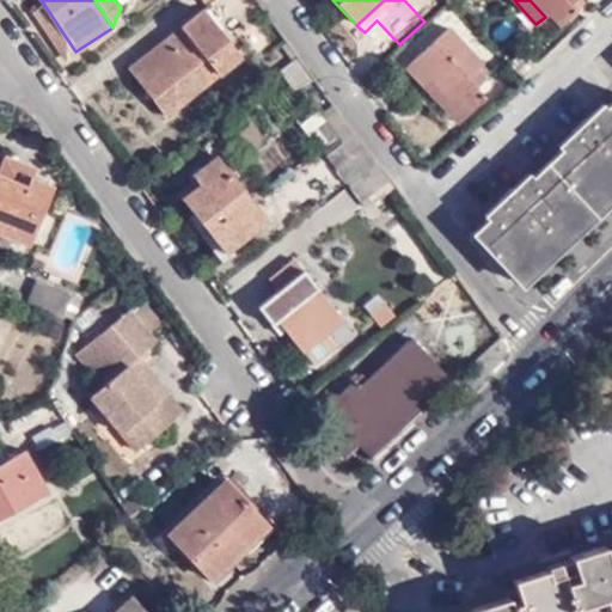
[(530,0),(545,17),(549,12),(562,24),(575,11),(568,2),(569,0),(530,0)]
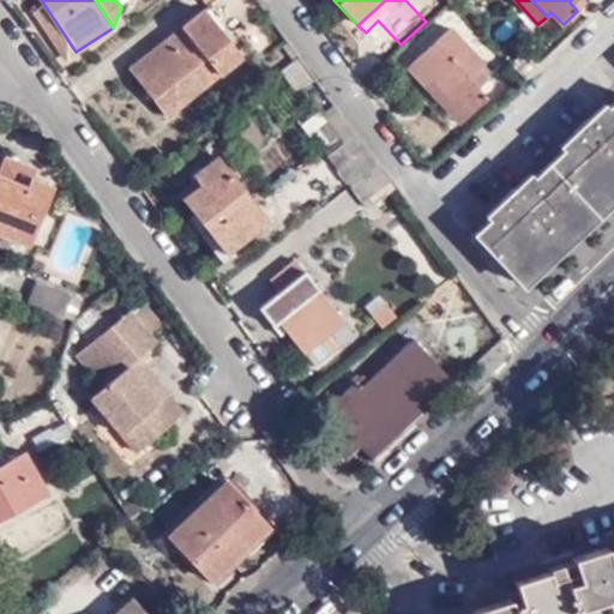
[(76,52),(44,5),(37,11),(67,58),(76,52)]
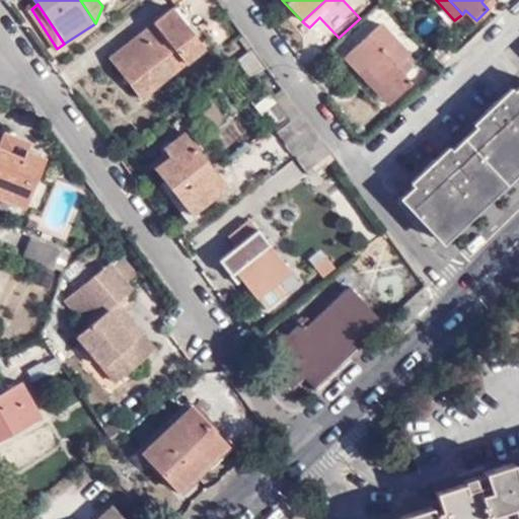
[(180,31),(187,26),(170,7),(165,11),(180,31)]
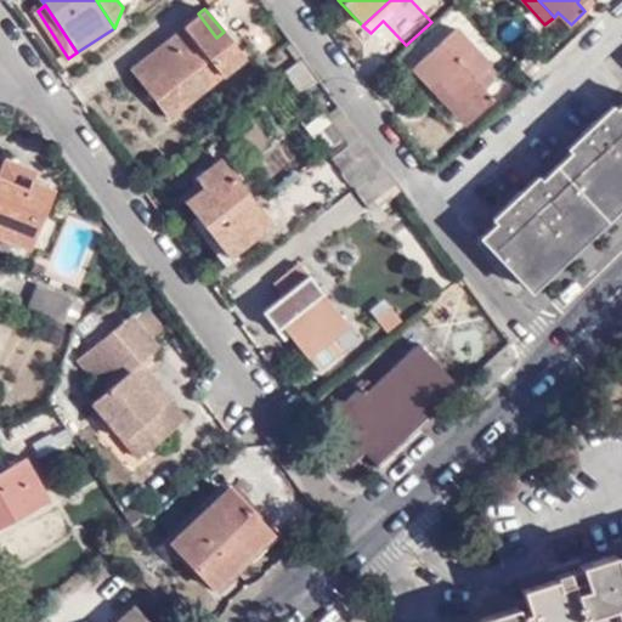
[(246,57),(224,32),(216,38),(198,13),(141,58),(165,90),(154,97),(170,117),(246,57)]
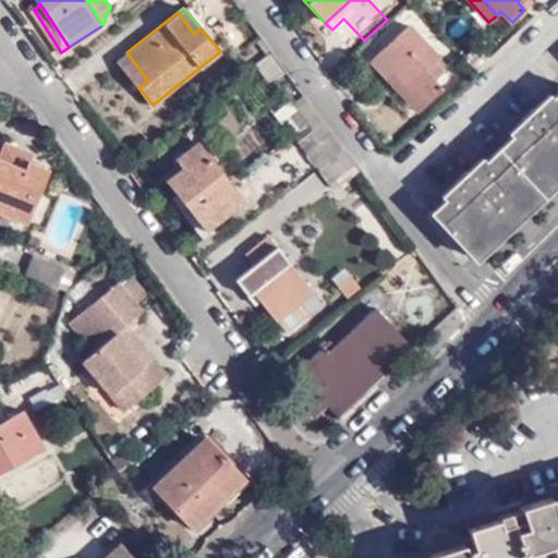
[(371,60),(387,77),(392,72),(413,93),(416,89),(428,102),(444,89),(435,79),(444,70),(436,62),(440,58),(409,24),(371,60)]
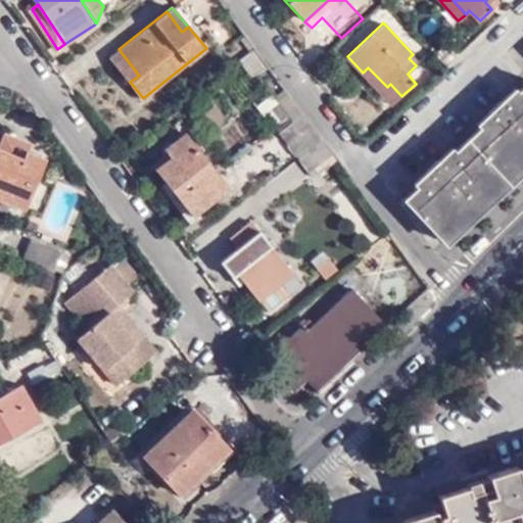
[(110,56),(130,82),(139,76),(119,49),(110,56)]
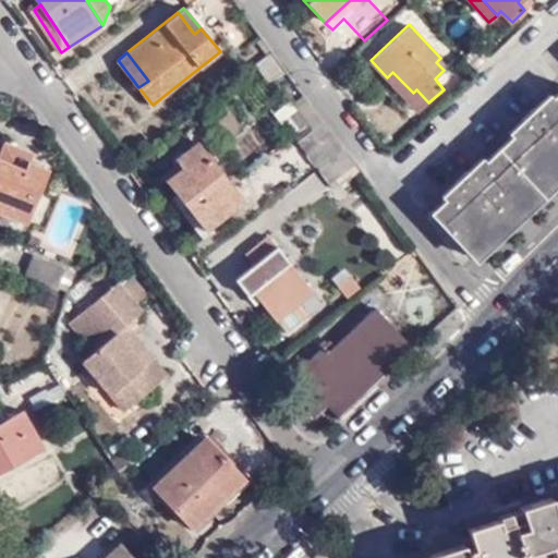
[(273,53),(264,60),(287,92),(295,85),(273,53)]
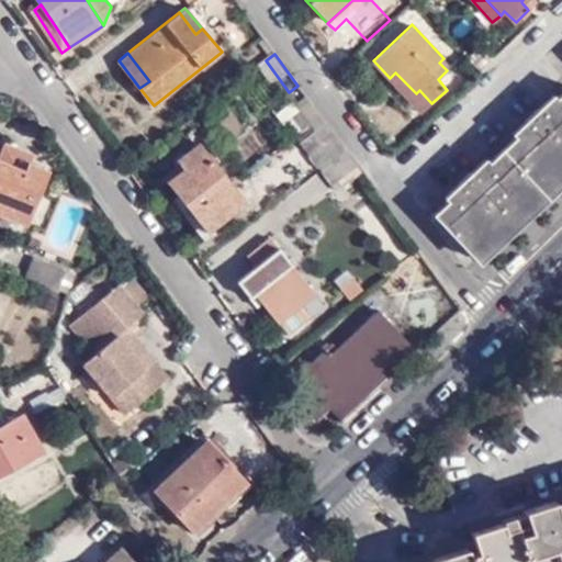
[(395,72),(390,78),(422,112),(431,103),(419,90),(416,93),(395,72)]
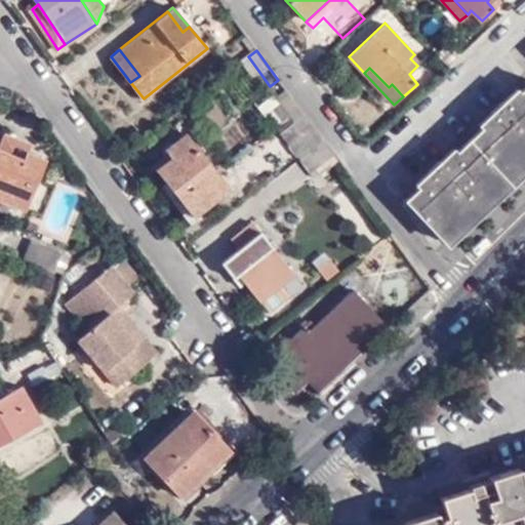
[(278,80),(270,86),(276,94),(274,96),(278,103),(289,94),(278,80)]
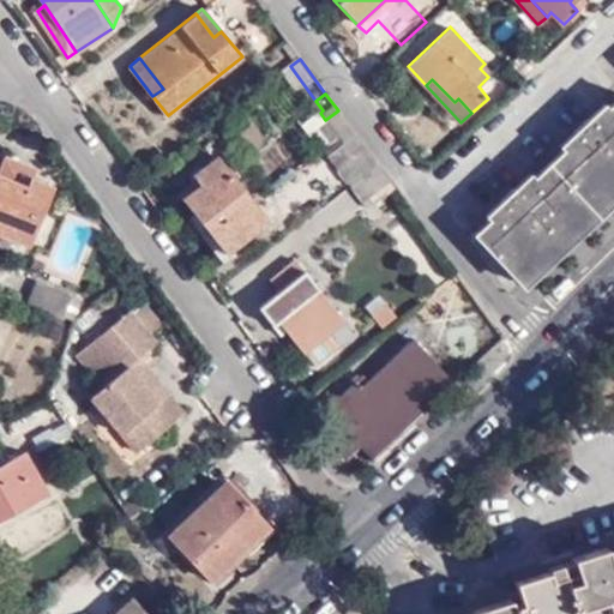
[(517,283),(613,192),(613,104),(593,124),(588,118),(575,130),(581,136),(518,193),(513,187),(500,200),(506,206),(476,235),(517,283)]
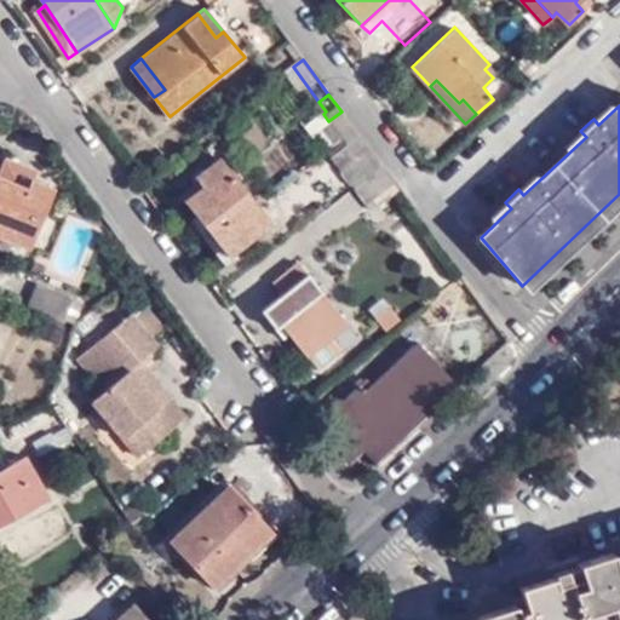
[(349,144),(360,137),(342,112),(328,121),(321,126),(332,142),(343,135),(349,144)]
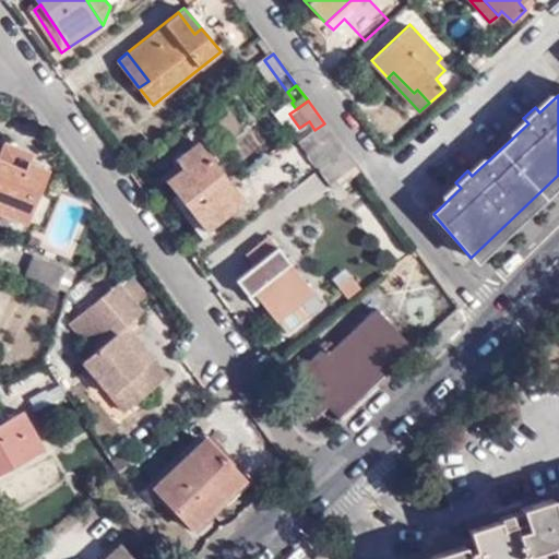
[(293,132),(299,142),(314,130),(309,121),(299,128),(293,132)]
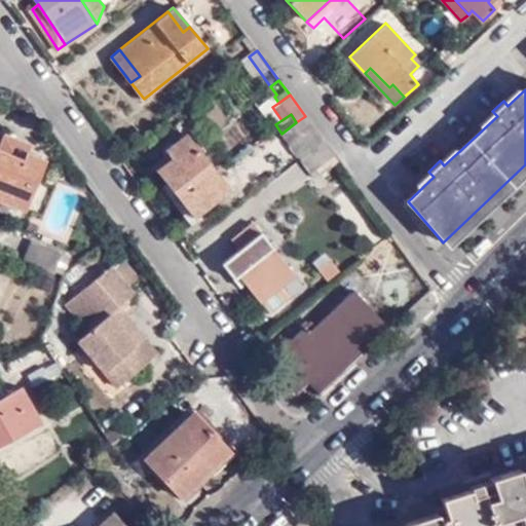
[(282,134),(289,144),(312,126),(305,116),(296,122),(282,134)]
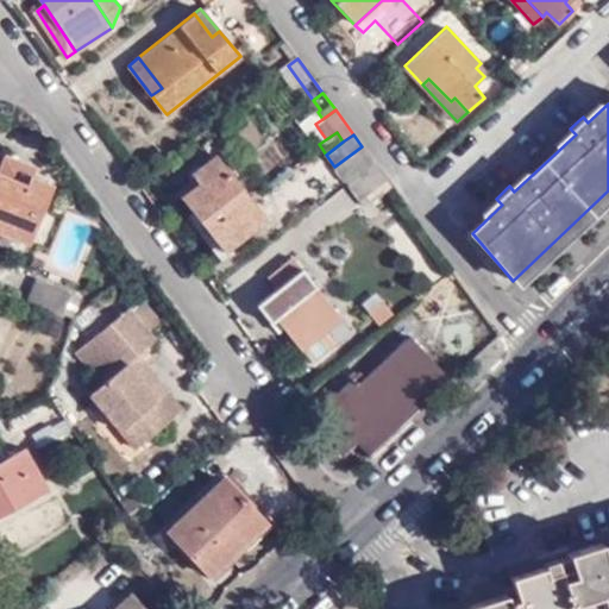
[(334,167),(347,183),(350,182),(374,163),(362,146),(334,167)]
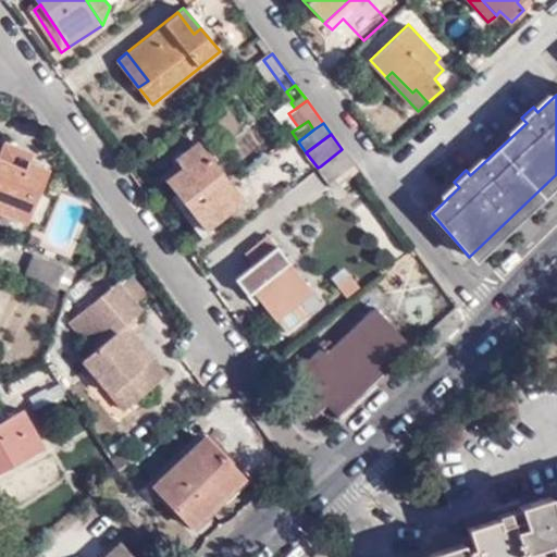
[(195,140),(181,151),(187,159),(176,168),(164,178),(205,229),(240,199),(195,140)]
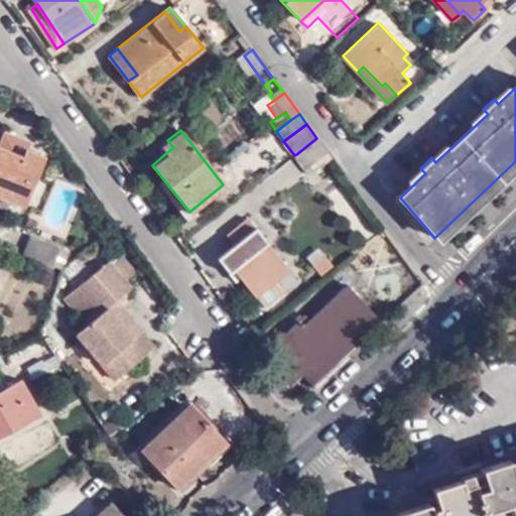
[(0,188),(9,192),(7,198),(23,205),(42,158),(26,150),(28,145),(25,142),(8,134),(4,134),(0,144),(0,188)]
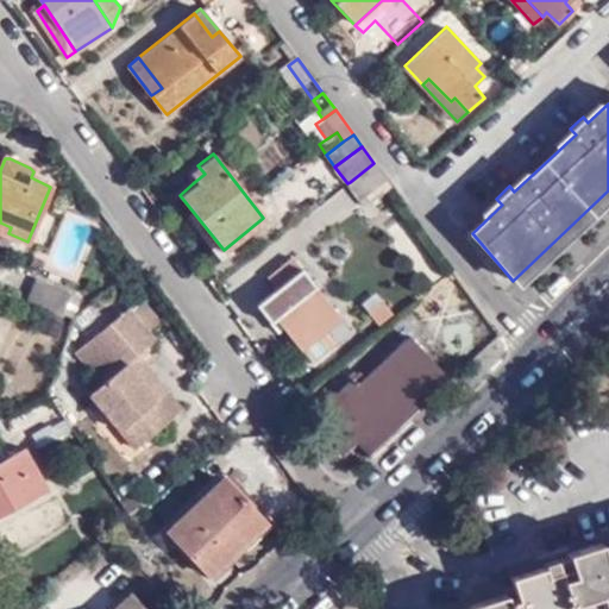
[(360,196),(384,177),(374,163),(350,182),(360,196)]
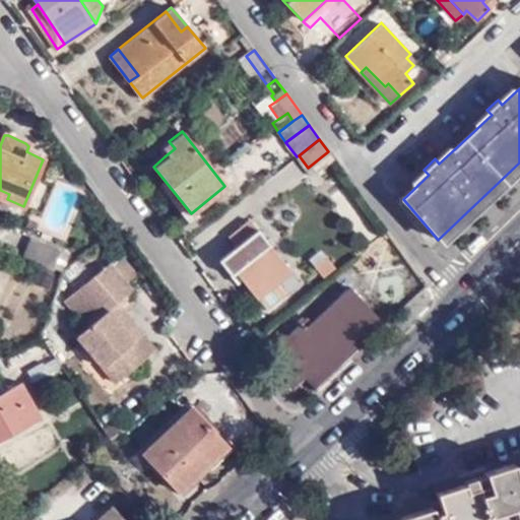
[(175,148),(169,141),(160,149),(165,156),(175,148)]
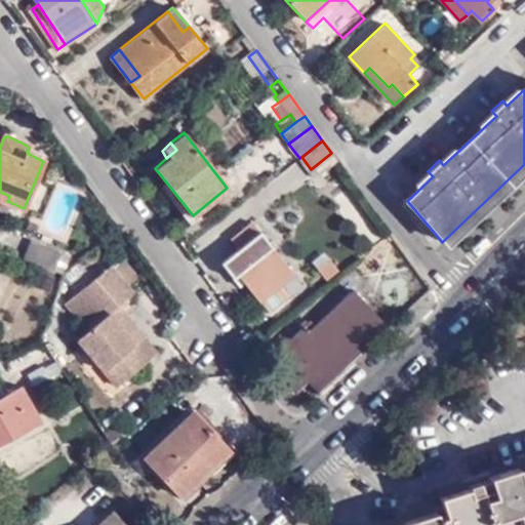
[(0,192),(0,198),(7,201),(9,196),(0,192)]
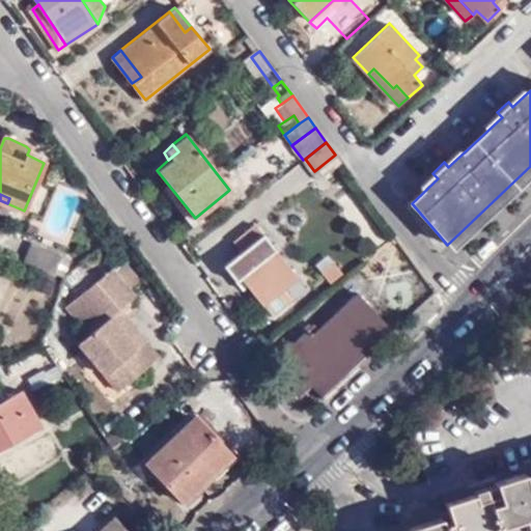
[(224,266),(236,282),(243,278),(248,284),(262,305),(297,277),(254,224),(233,241),(242,252),(224,266)]
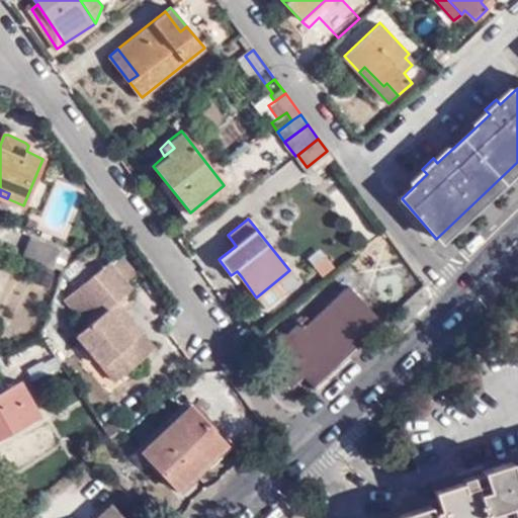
[(32,237),(24,255),(52,267),(59,249),(32,237)]
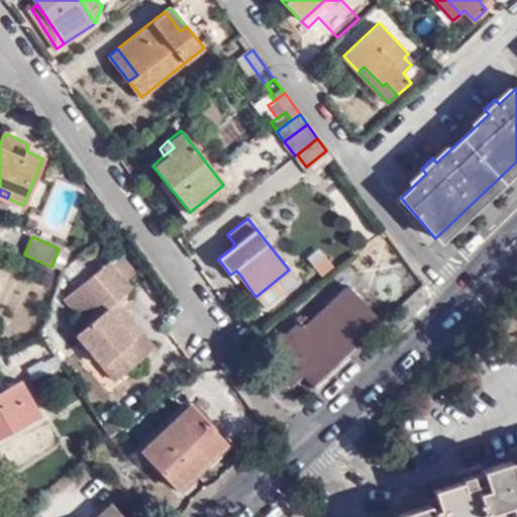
[(319,249),(306,257),(317,277),(330,269),(319,249)]
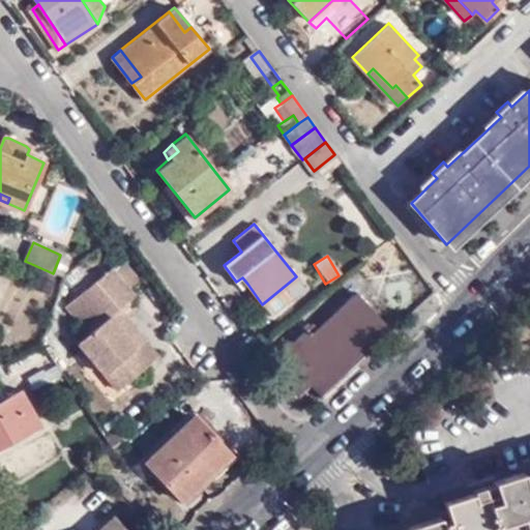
[(113,269),(128,288),(137,281),(122,262),(113,269)]
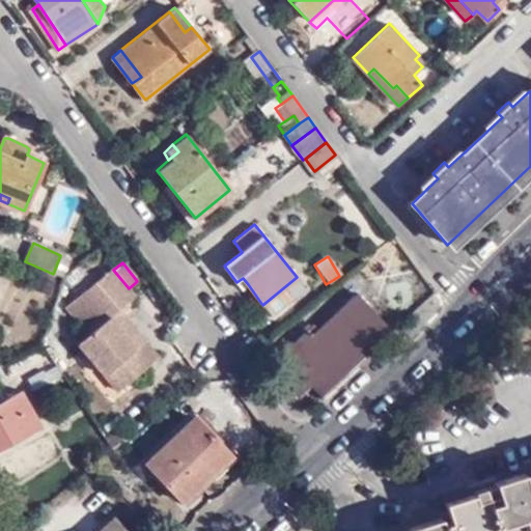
[(136,297),(129,288),(113,270),(112,269),(66,305),(88,332),(100,323),(102,324),(78,343),(119,392),(159,360),(144,341),(135,350),(109,317),(129,302),(136,297)]
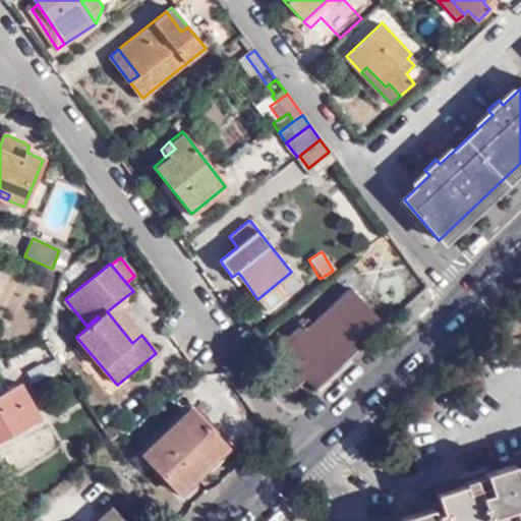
[(238,273),(232,277),(238,284),(243,279),(238,273)]
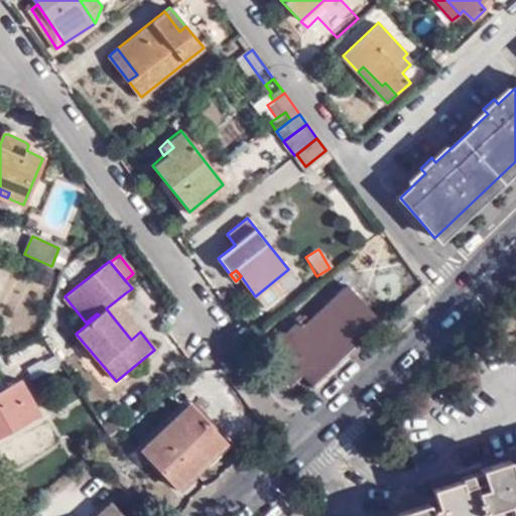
[(301,375),(312,385),(382,320),(347,285),(326,304),(320,300),(263,354),(290,385),(301,375)]
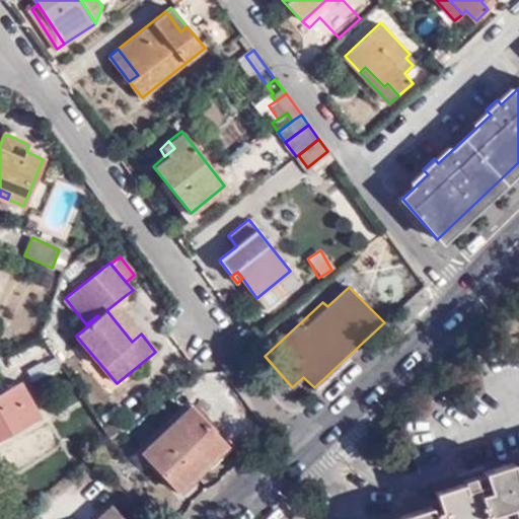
[(132,303),(126,295),(106,310),(132,342),(141,334),(122,310),(132,303)]
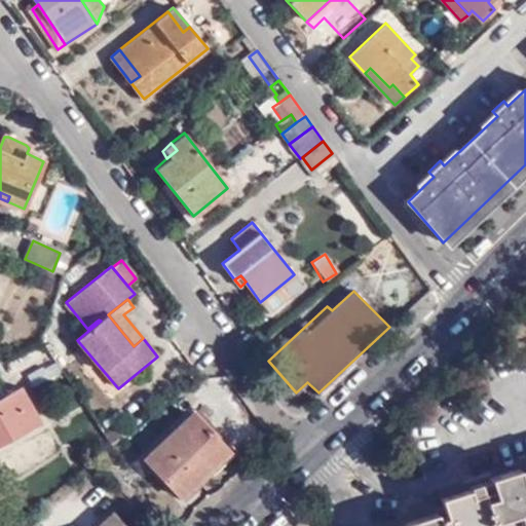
[(525,334),(501,342),(504,352),(479,361),(487,389),(427,408),(429,417),(411,423),(418,462),(412,463),(402,463),(392,461),(386,456),(380,451),(372,457),(362,465),(355,472),(366,482),(373,486),(382,492),(393,496),(407,499),(414,501),(423,500),(442,497),(488,484),(525,472),(525,334)]
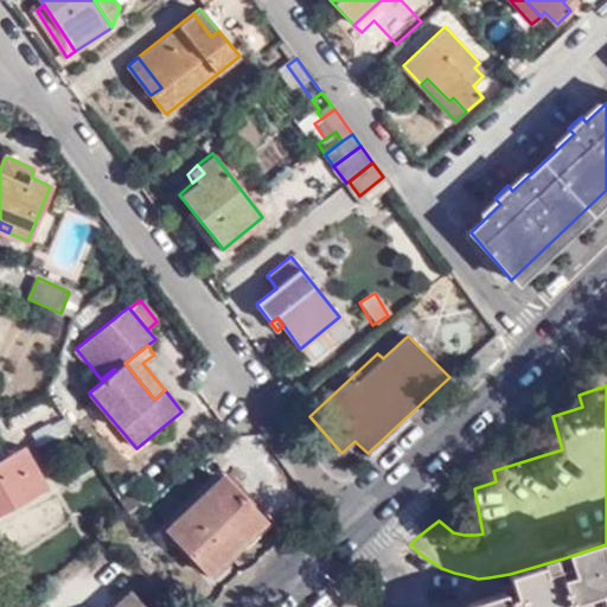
[(40,445),(69,434),(63,421),(36,432),(40,445)]
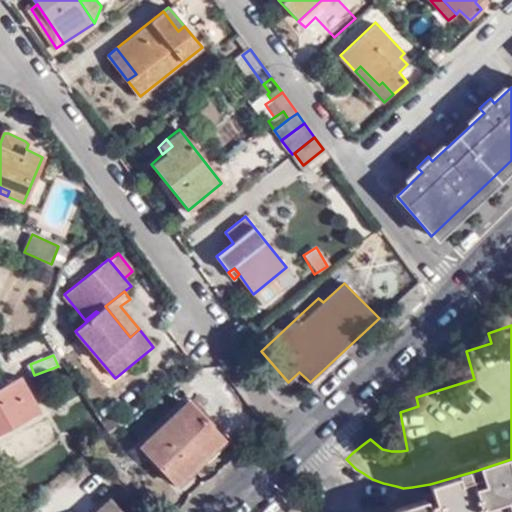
[(0,431),(39,410),(21,377),(0,388),(0,431)]
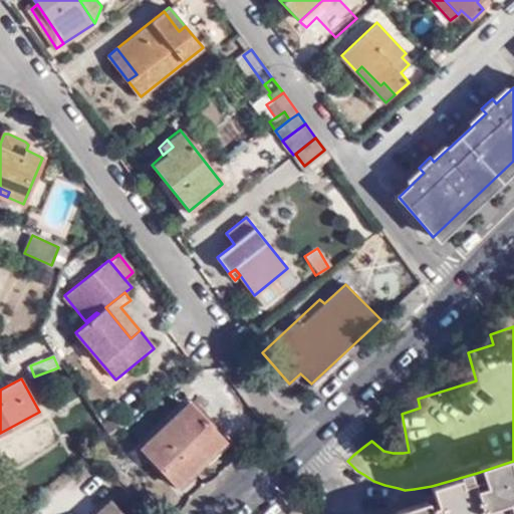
[(205,452),(220,438),(188,404),(144,449),(179,486),(195,471),(185,461),(199,446),(205,452)]
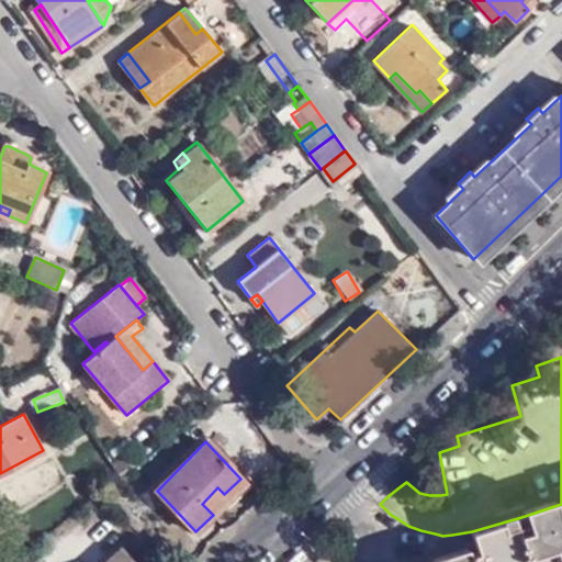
[(245,484),(240,479),(224,494),(217,487),(202,504),(213,515),(245,484)]
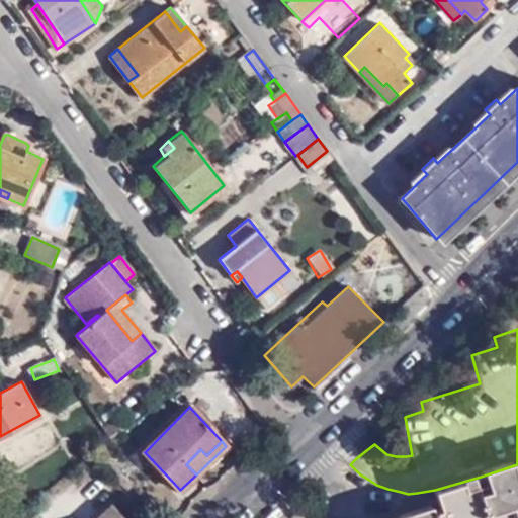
[(517,517),(517,464),(481,477),(486,491),(494,517),(517,517)]
